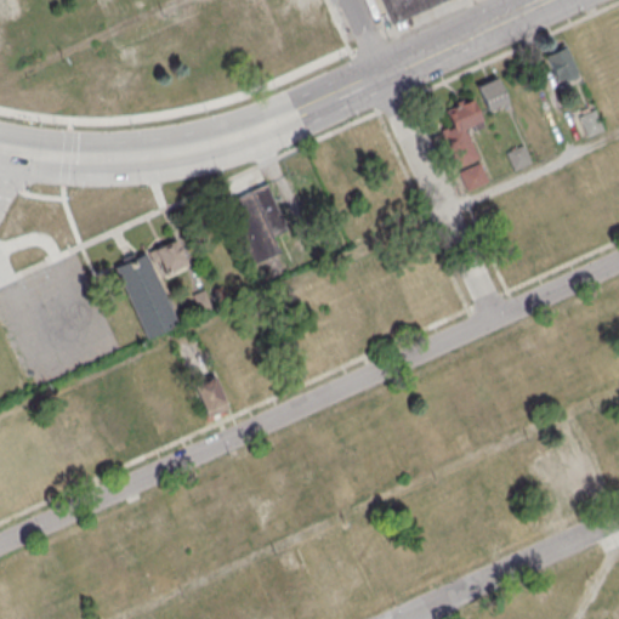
[(446,0),(393,24),(381,0),(446,0)]
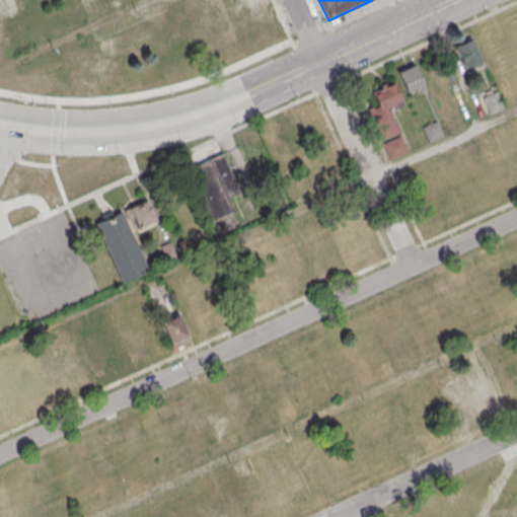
[(466,71),(454,46),(472,37),(485,63),(466,71)]
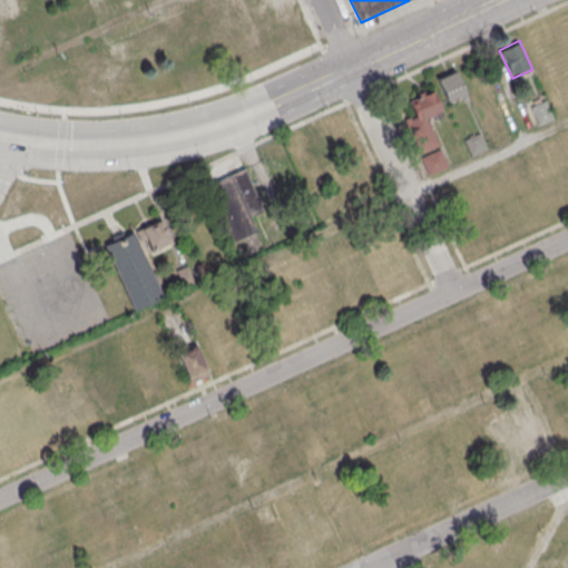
[(451,103),(440,79),(456,71),(467,96),(451,103)]
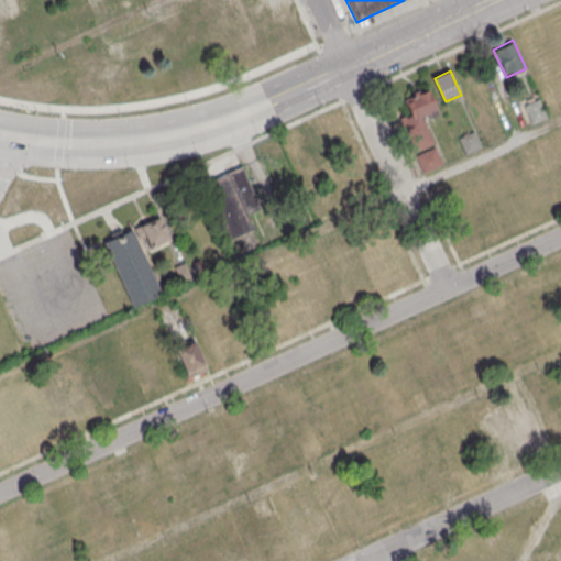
[(417,152),(403,120),(413,116),(406,102),(428,92),(437,111),(421,118),(432,144),(417,152)]
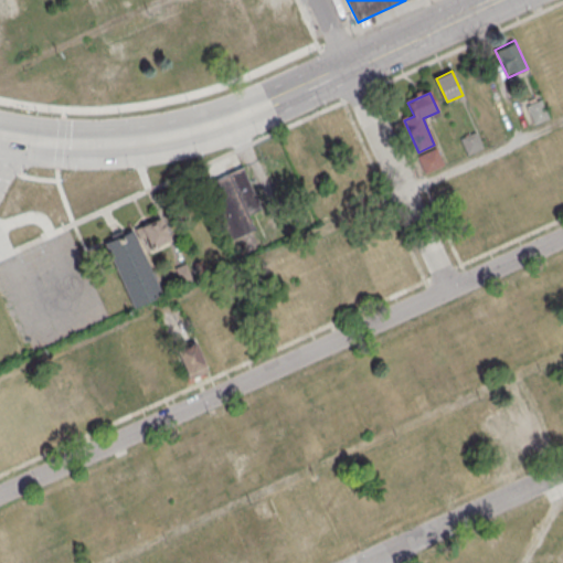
[(535,125),(528,107),(541,101),(550,118),(535,125)]
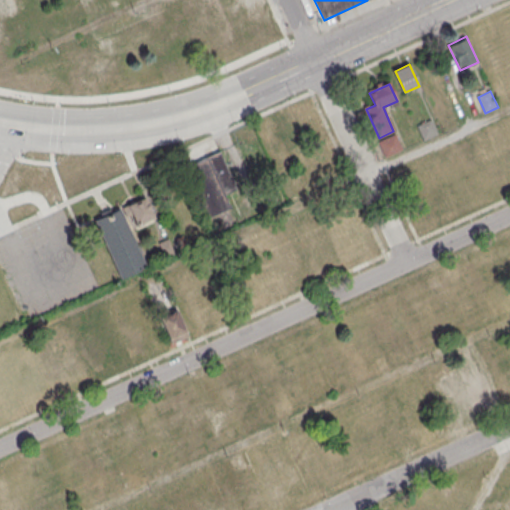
[(426,140),(420,127),(432,120),(439,134),(426,140)]
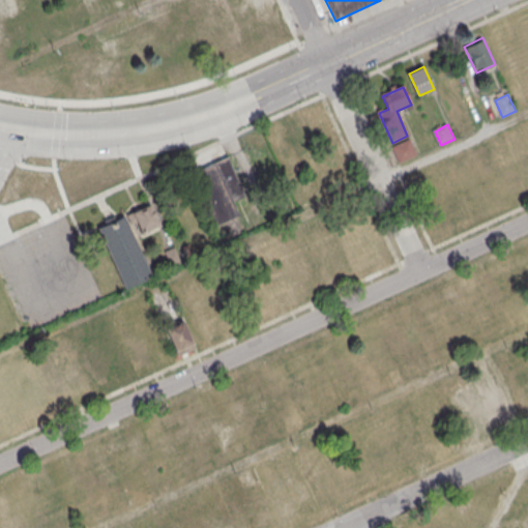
[(396,148),(402,164),(419,156),(412,141),(396,148)]
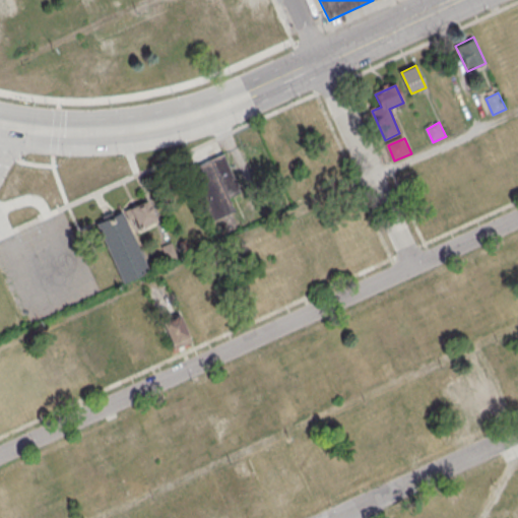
[(213,162),(224,156),(242,194),(231,199),(213,162)]
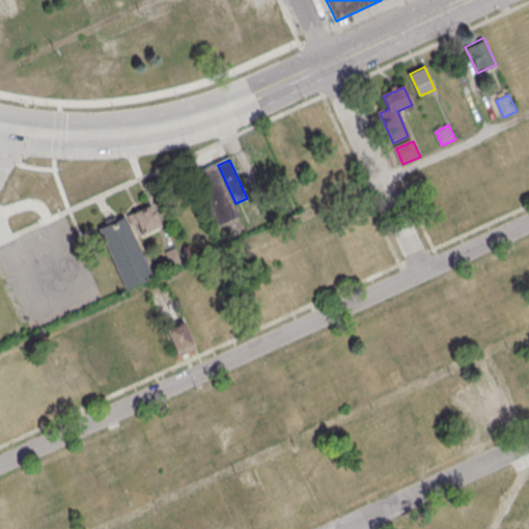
[(217,228),(193,175),(217,165),(218,165),(235,203),(241,217),(217,228)]
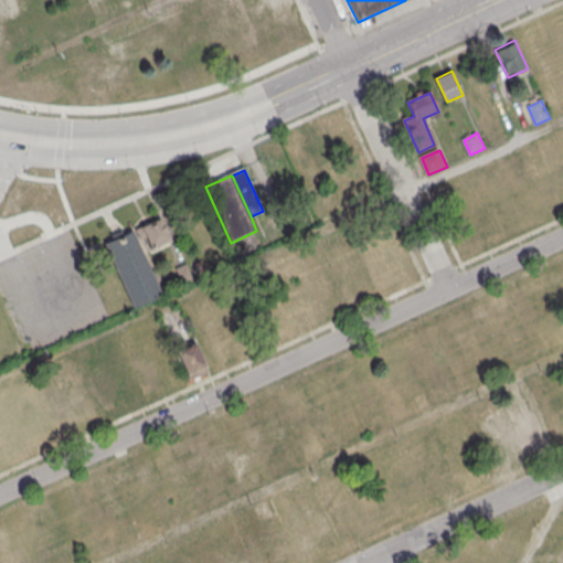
[(151,251),(146,238),(141,240),(137,231),(161,220),(171,242),(151,251)]
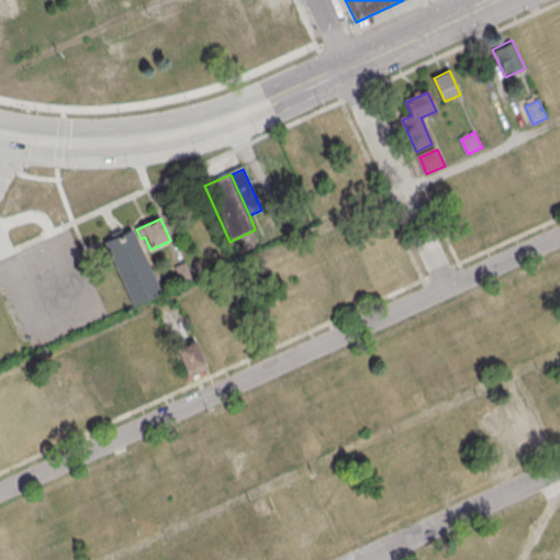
[(105,243),(134,306),(161,293),(132,231),(124,235),(122,231),(111,235),(113,239),(105,243)]
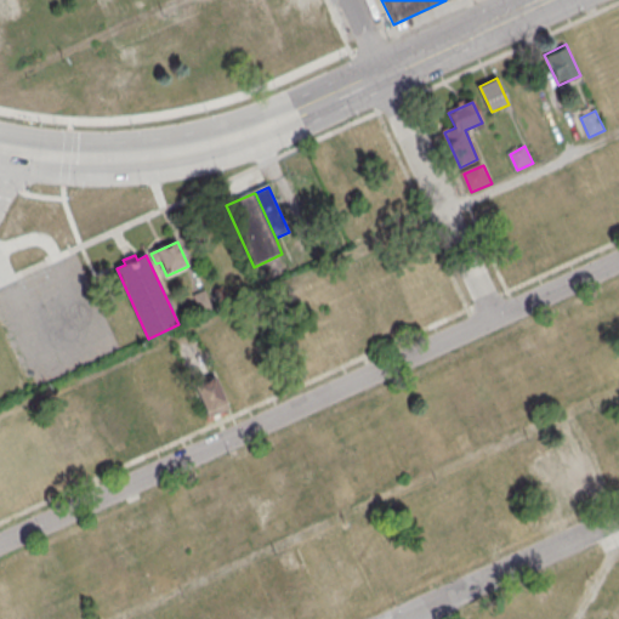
[(193,296),(203,314),(213,310),(204,291),(193,296)]
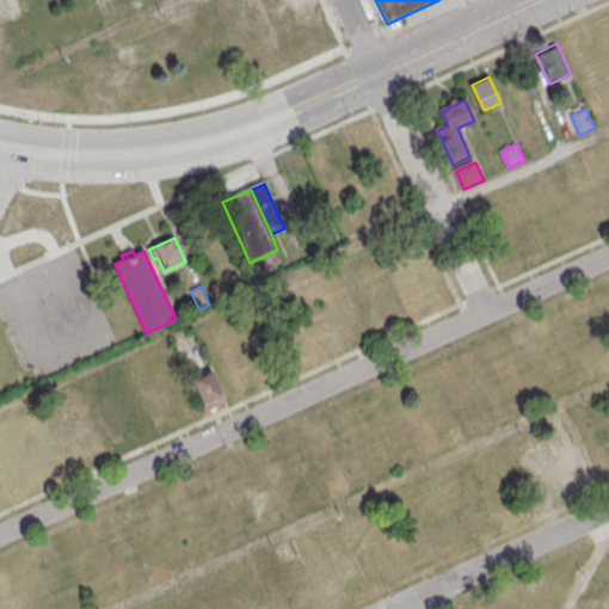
[(194,342),(185,337),(179,345),(186,351),(194,342)]
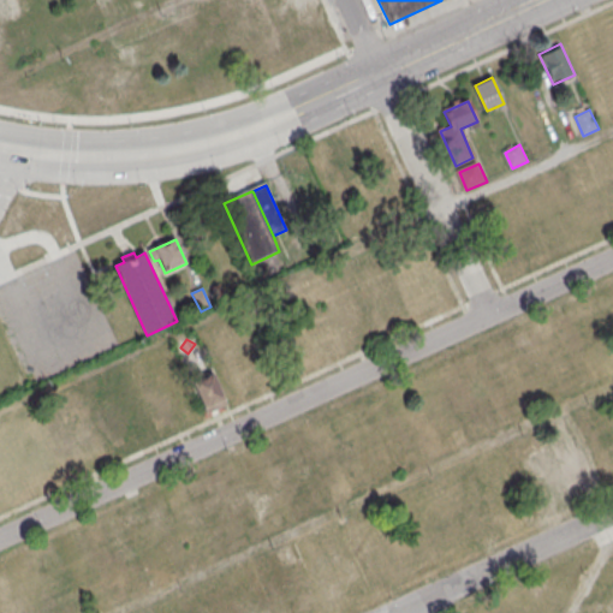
[(195,382),(208,412),(227,403),(213,374),(195,382)]
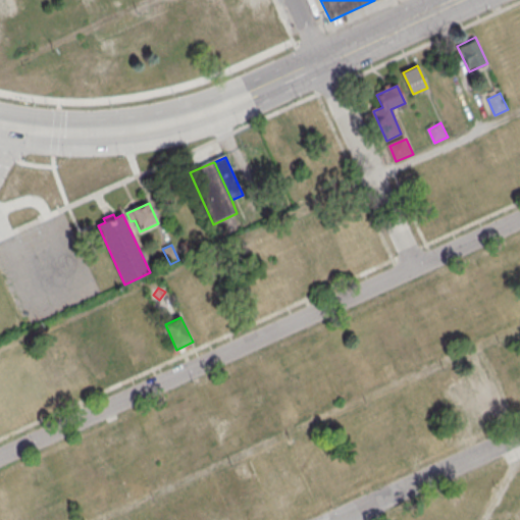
[(90,335),(98,332),(94,320),(85,323),(90,335)]
